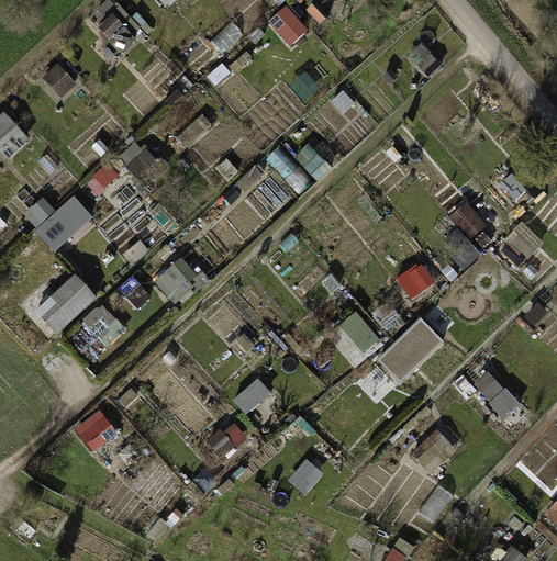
[(289,44),(307,29),(283,6),(267,22),(289,44)]
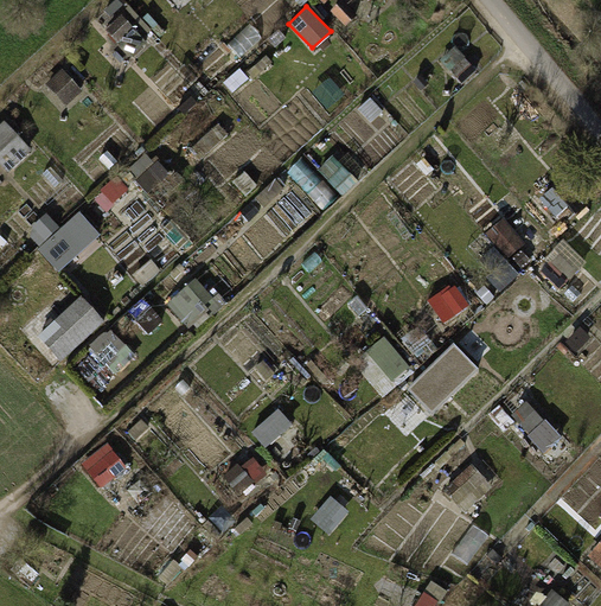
[(0,160),(8,170),(31,147),(2,120),(0,122),(0,160)]
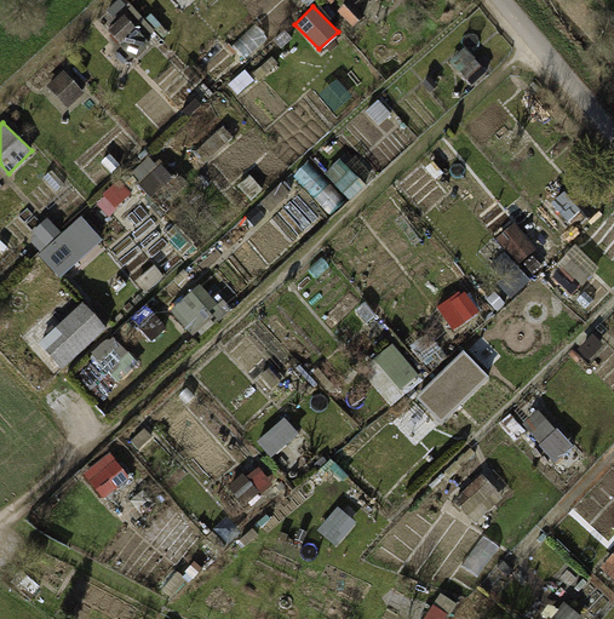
[(81,215),(35,253),(56,278),(102,239),(81,215)]
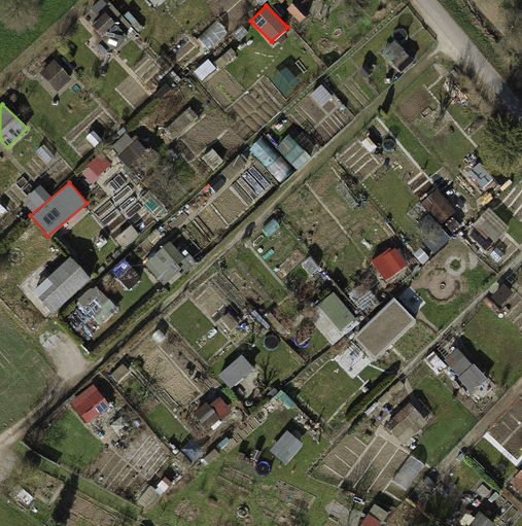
[(63,266),(30,293),(46,314),(79,285),(63,266)]
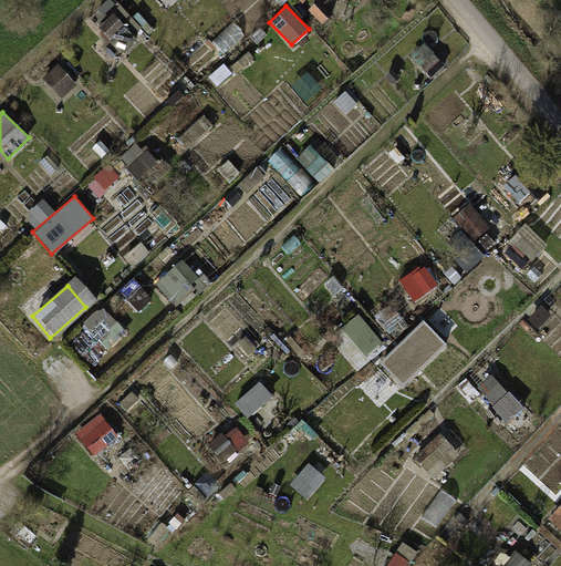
[(86,363),(124,333),(104,310),(68,340),(86,363)]
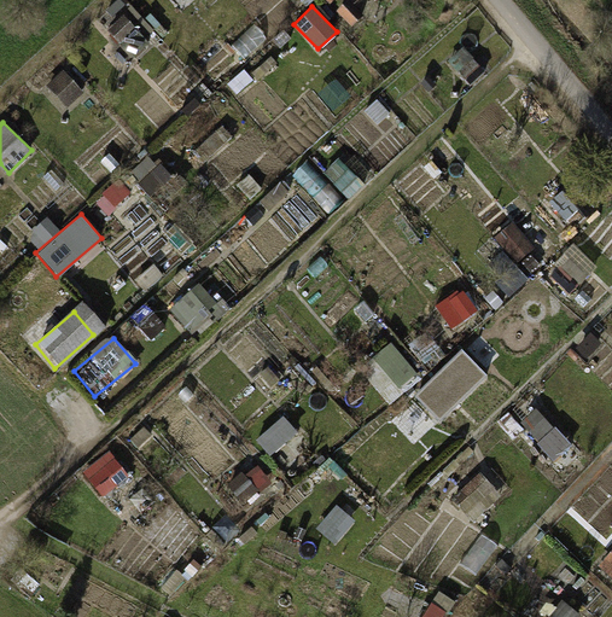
[(465,356),(398,406),(421,436),(488,385),(465,356)]
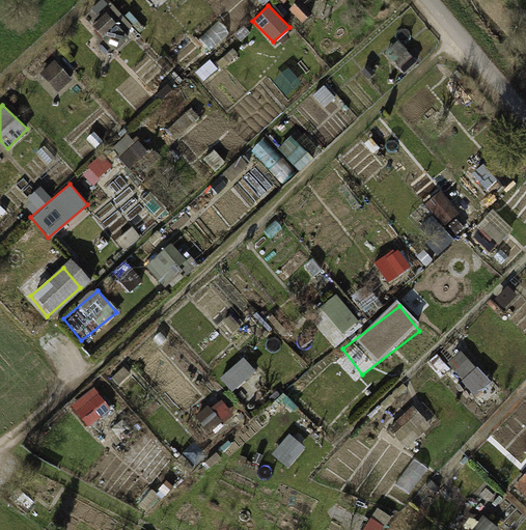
[(464,350),(449,359),(470,392),(485,384),(464,350)]
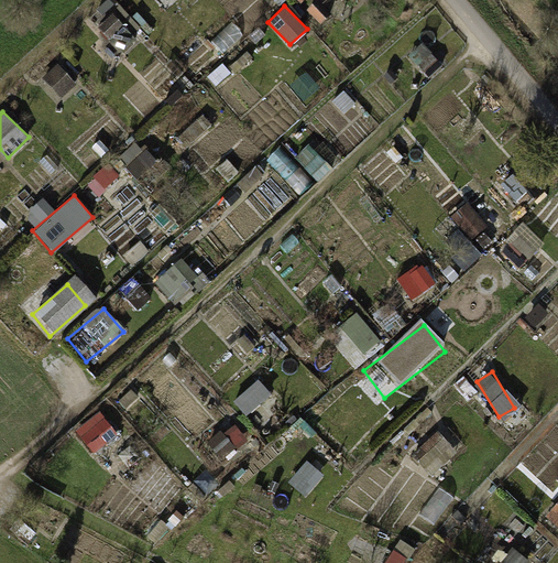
[(87,452),(116,440),(105,413),(76,425),(87,452)]
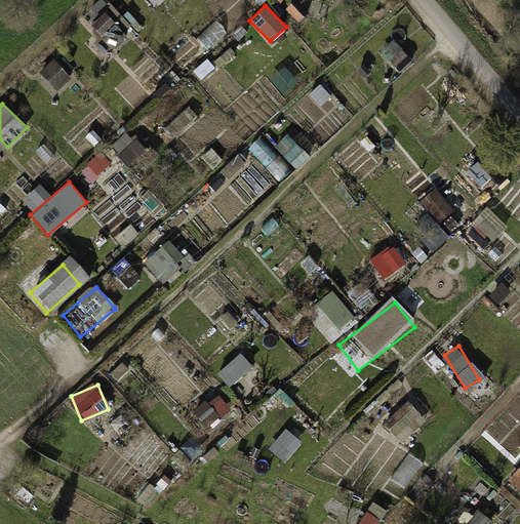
[(519,491),(519,455),(503,475),(519,491)]
